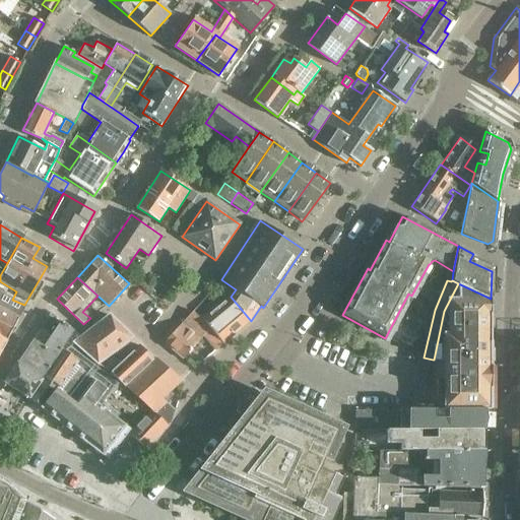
[(491,410),(491,299),(458,283),(444,311),(435,362),(434,410),(484,410),(491,410)]
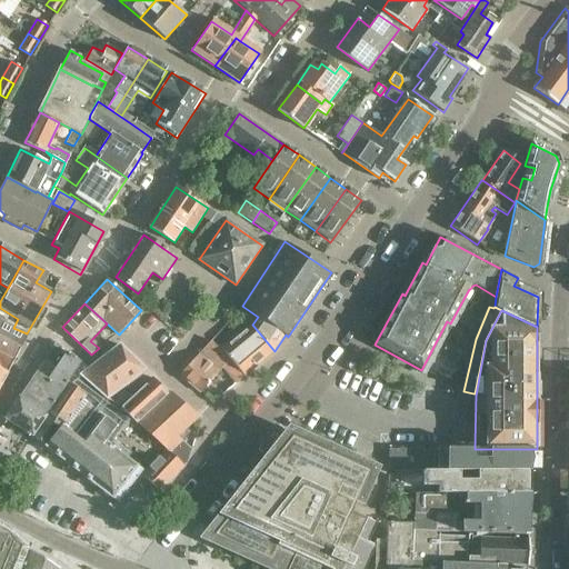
[(0,383),(15,358),(27,333),(13,328),(0,321),(0,383)]
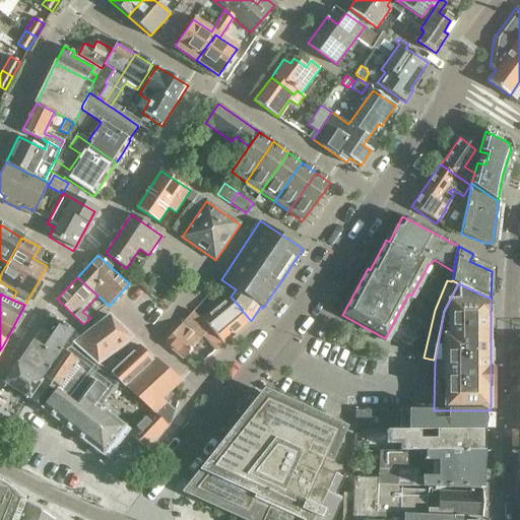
[(216,350),(251,321),(231,297),(230,297),(200,321),(193,313),(184,323),(201,337),(203,336),(216,350)]
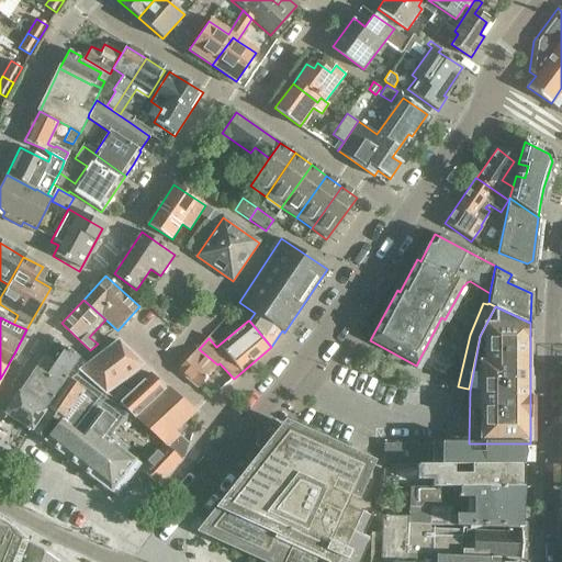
[(88,367),(87,364),(54,338),(4,412),(31,429),(64,380),(66,382),(69,378),(78,371),(81,369),(88,367)]
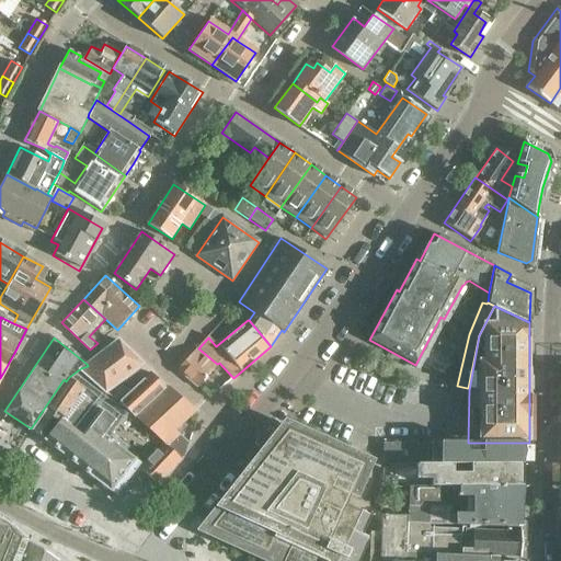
[(117,341),(87,364),(88,366),(81,368),(106,391),(142,364),(117,341)]
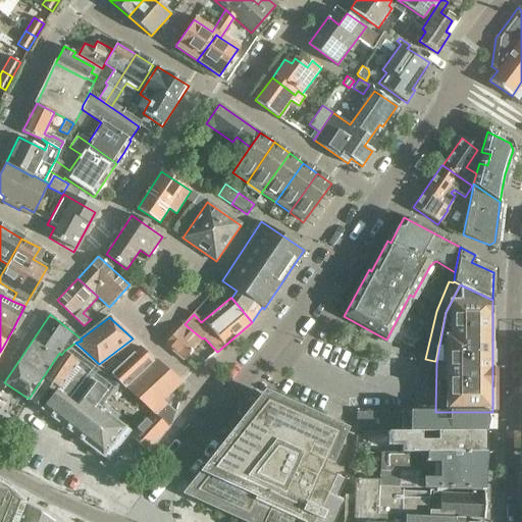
[(184,361),(202,338),(185,324),(166,345),(184,361)]
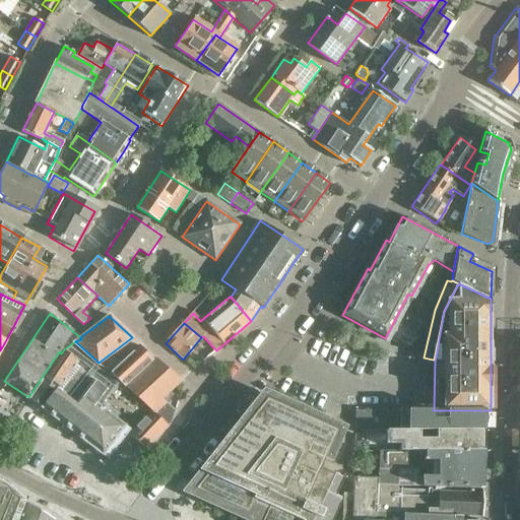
[(59,351),(28,397),(29,398),(103,454),(107,458),(130,430),(101,405),(119,383),(101,367),(98,364),(99,363),(75,341),(72,343),(64,349),(61,353),(59,351)]
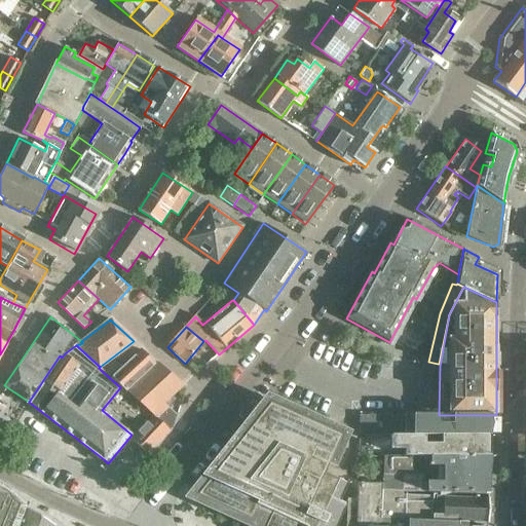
[(107,367),(102,371),(120,387),(124,390),(154,364),(141,349),(120,368),(114,362),(107,367)]
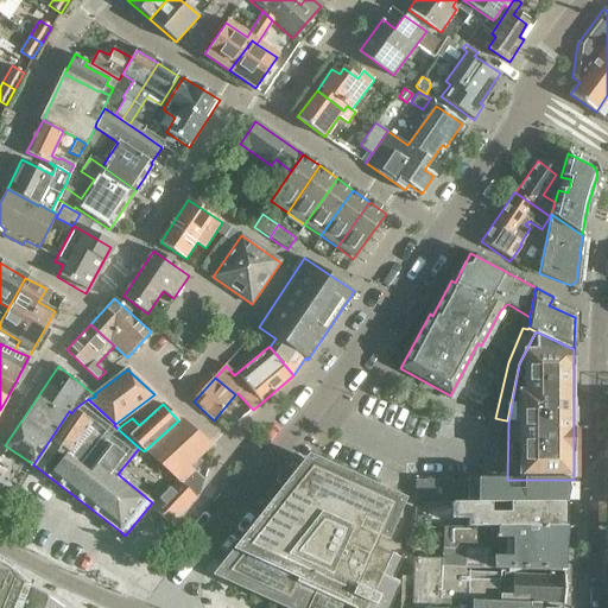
[(175,479),(197,456),(211,443),(181,418),(178,420),(144,451),(175,479)]
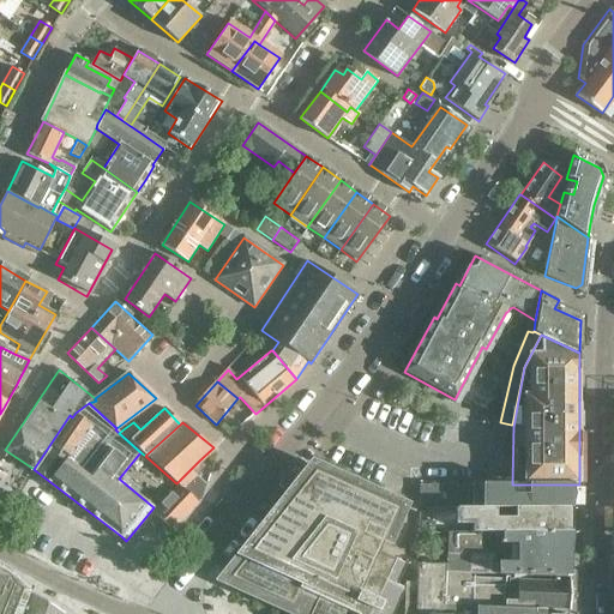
[(204,465),(199,461),(176,483),(179,485),(154,512),(173,529),(197,503),(206,486),(196,474),(204,465)]
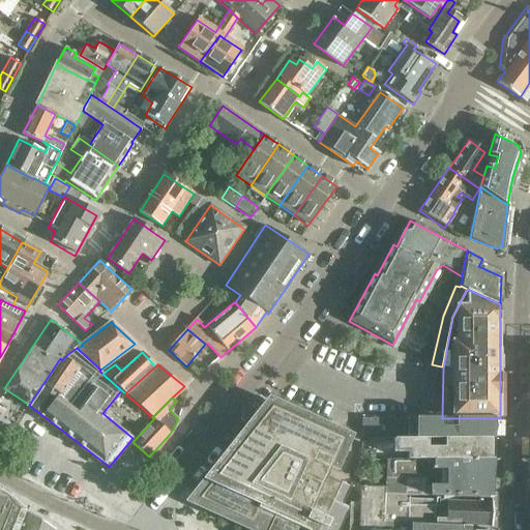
[(335,529),(347,507),(340,504),(347,487),(325,476),(329,467),(330,468),(343,439),(271,407),(199,498),(256,523),(262,509),(276,516),(269,529),(335,529)]
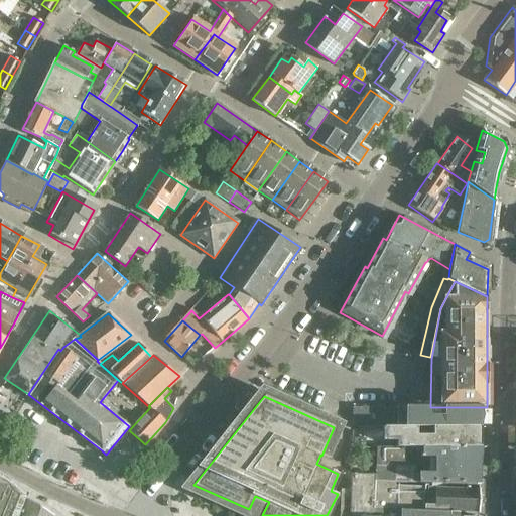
[(432,426),(481,426),(481,407),(430,407),(353,408),(352,427),(385,428),(416,426),(432,426)]
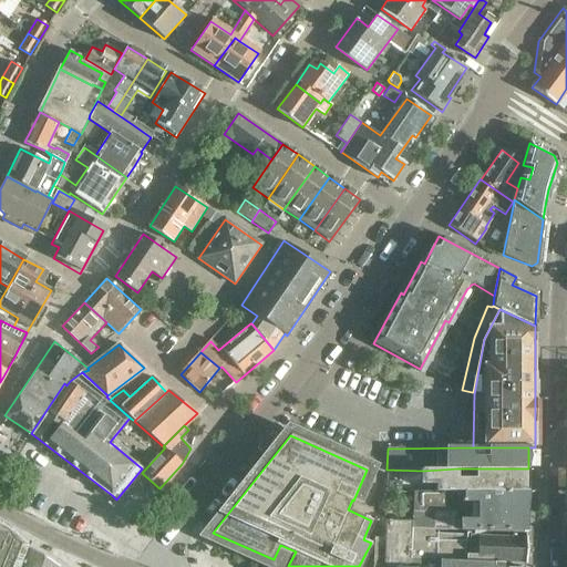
[(527,492),(528,468),(475,468),(457,468),(423,471),(422,483),(437,483),(437,492),(527,492)]
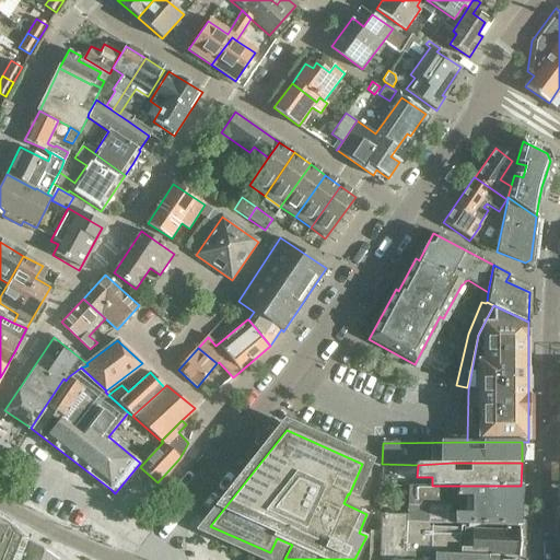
[(470,505),(521,508),(521,486),(432,486),(408,486),(407,505),(457,505),(457,496),(471,497),(470,505)]
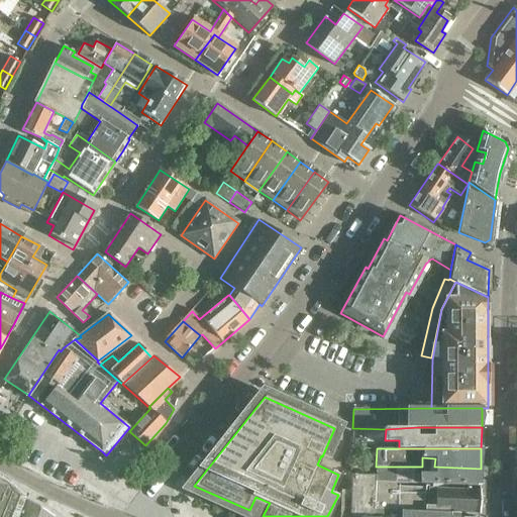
[(480,486),(481,469),(434,467),(434,475),(419,475),(418,484),(480,486)]
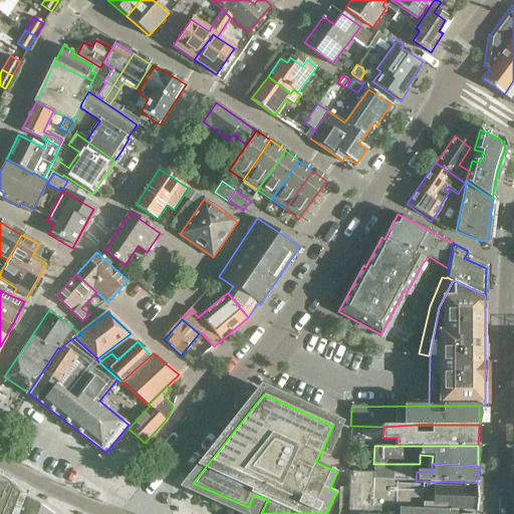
[(472,513),(472,511),(372,507),(373,479),(372,479),(372,472),(348,472),(346,513),(472,513)]
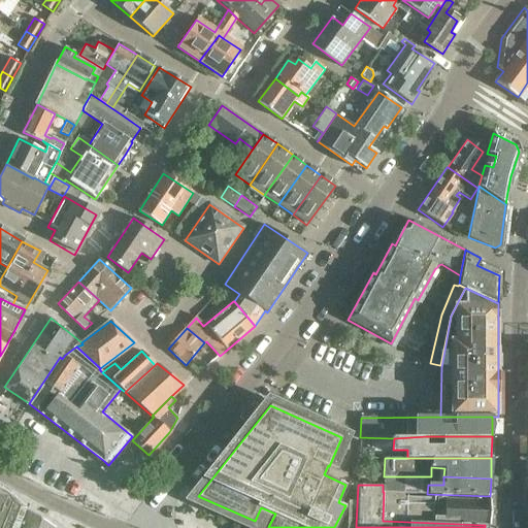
[(0,527),(18,527),(25,509),(26,509),(24,508),(20,503),(17,500),(12,497),(7,493),(3,491),(0,489),(0,527)]
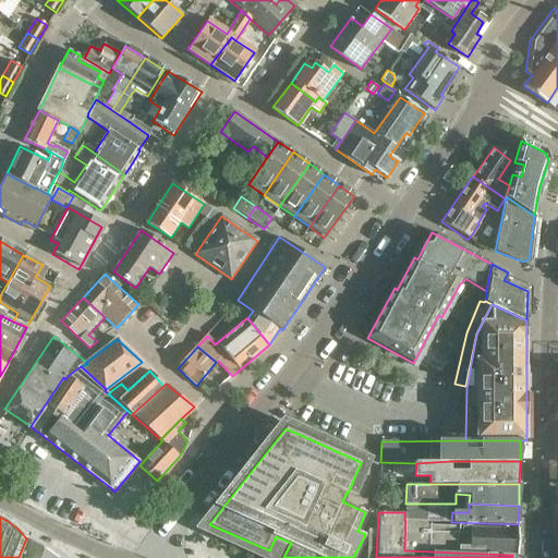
[(426,521),(405,520),(404,550),(512,555),(517,555),(517,530),(472,528),(426,524),(426,521)]
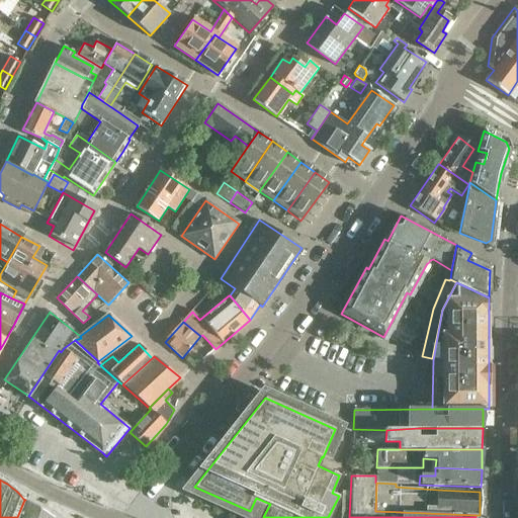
[(17,517),(54,517),(25,500),(24,500),(17,517)]
